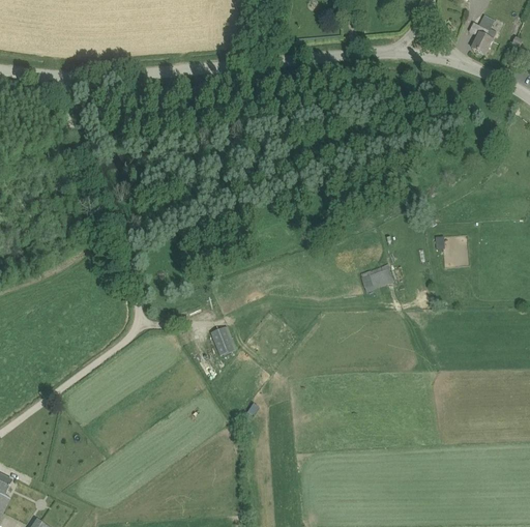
[(491,29),(488,28),(474,21),(469,30),(478,34),(472,47),(486,54),(493,38),(487,35),(491,29)]
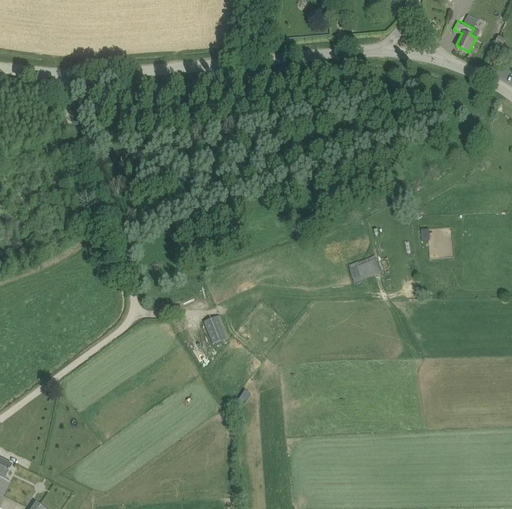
[(503,44),(505,38),(499,35),(496,41),(503,44)]
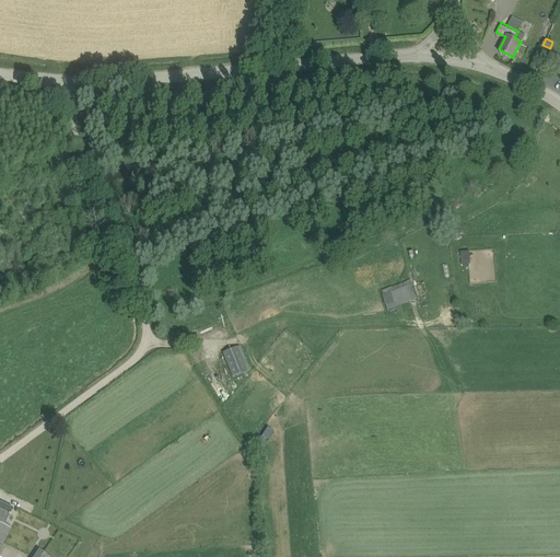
[(463,235),(462,229),(457,227),(452,230),(452,235),(457,238),(463,235)]
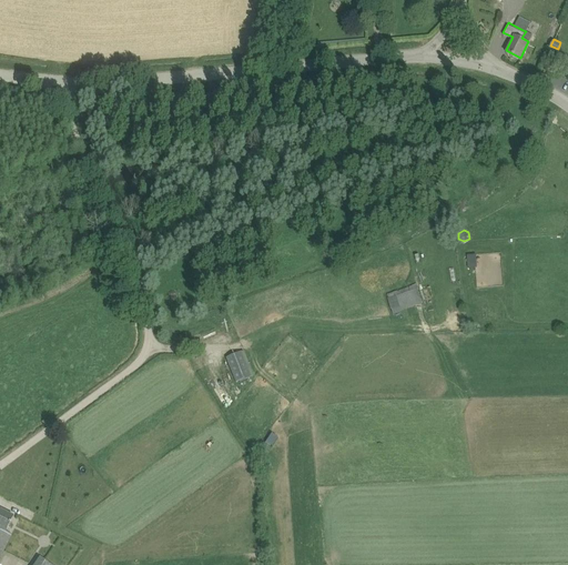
[(394,312),(423,302),(417,286),(388,296),(394,312)]
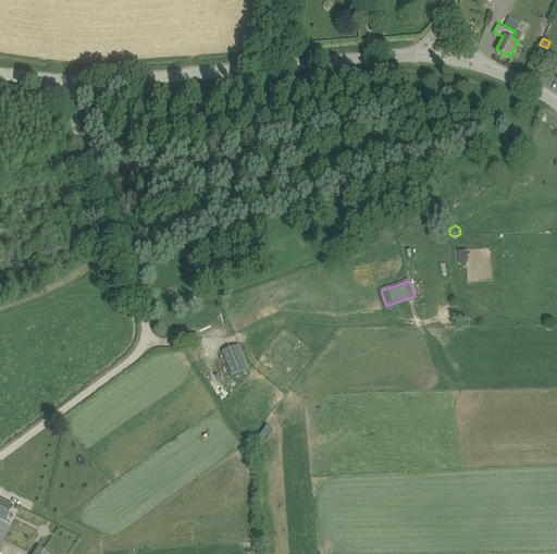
[(246,367),(236,343),(222,348),(232,372),(246,367)]
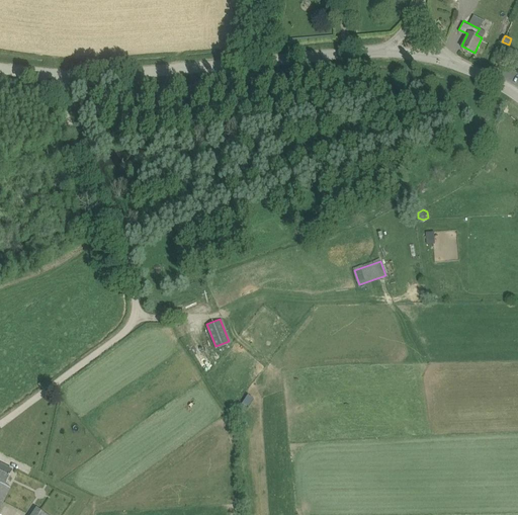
[(0,506),(10,485),(5,483),(12,468),(0,461),(0,506)]
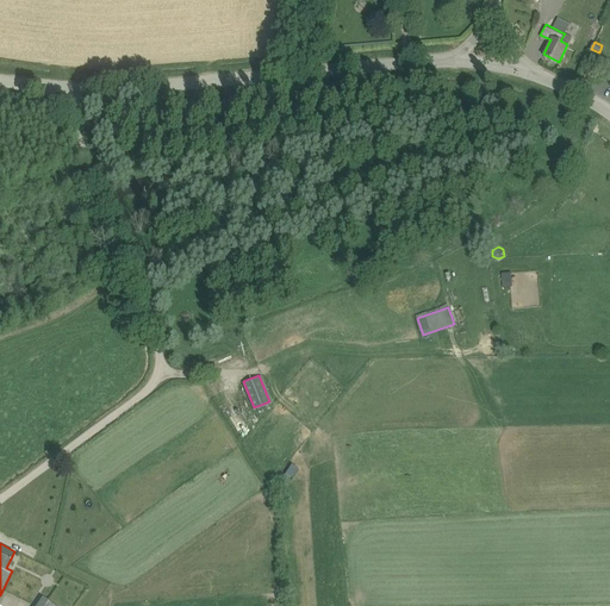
[(63,605),(67,604),(54,594),(50,600),(42,594),(33,605),(63,605)]
